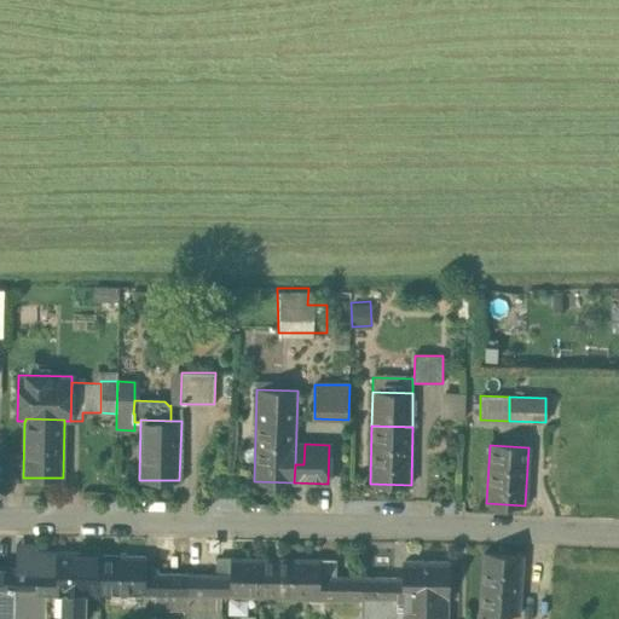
[(522,555),(482,553),(479,612),(502,613),(519,614),(522,555)]
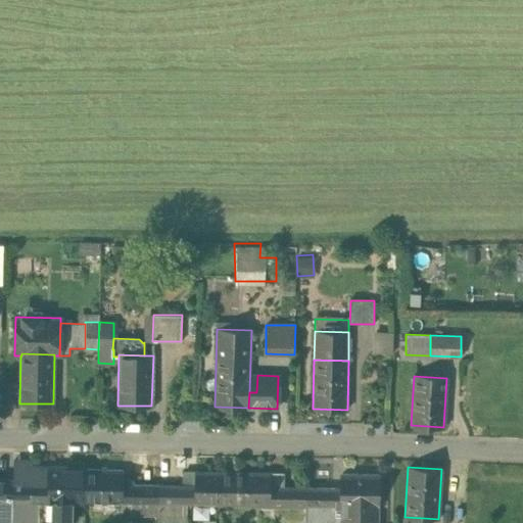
[(85,469),(30,468),(30,482),(24,482),(24,500),(39,500),(39,501),(53,501),(51,522),(52,522),(53,522),(70,522),(69,522),(70,522),(73,501),(85,502),(85,501),(86,470),(85,470),(85,469)]
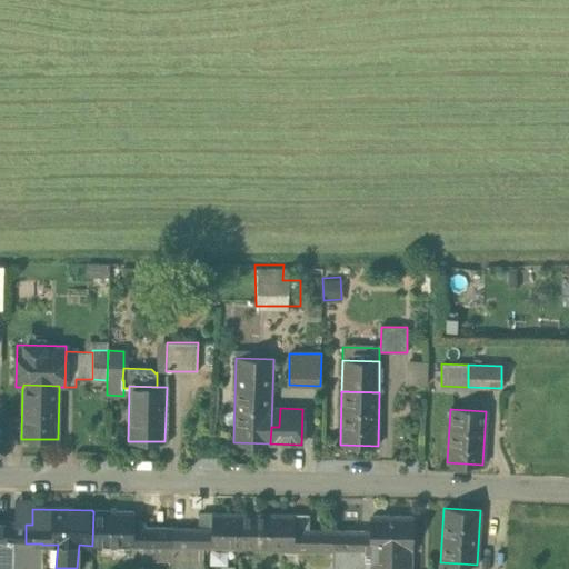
[(132,511),(93,511),(92,545),(132,546),(132,527),(132,511)]
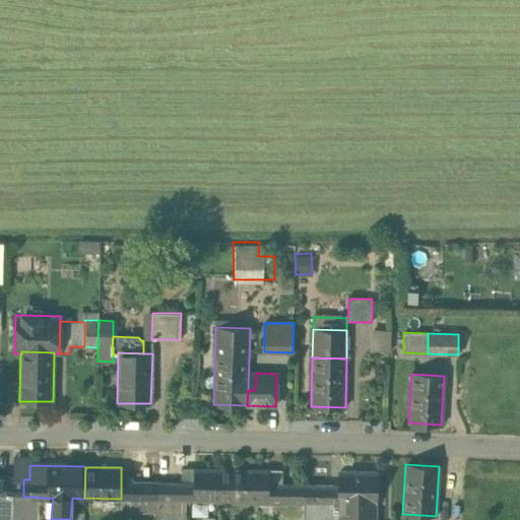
[(194,468),(183,468),(183,483),(184,483),(184,489),(194,489),(194,468)]
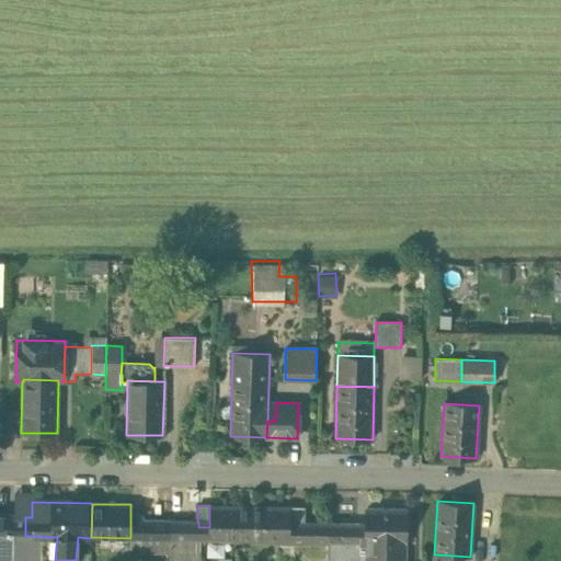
[(250,506),(209,505),(209,527),(209,539),(209,540),(218,540),(218,541),(230,541),(230,540),(249,540),(250,506)]
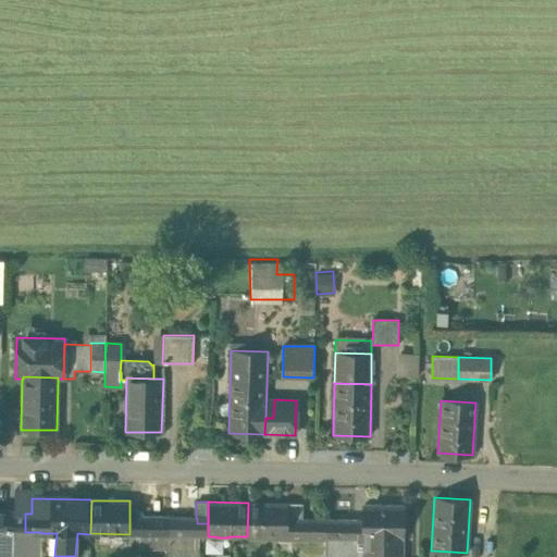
[(287,503),(248,503),(247,536),(286,536),(287,524),(287,503)]
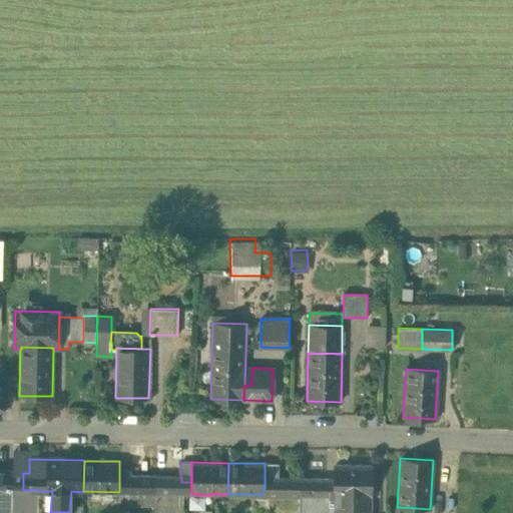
[(279,463),(265,463),(265,483),(275,483),(275,478),(278,478),(279,463)]
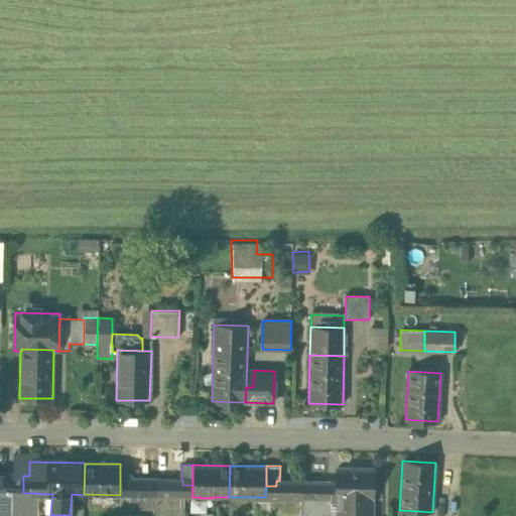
[(374,469),(337,468),(337,480),(336,499),(337,499),(373,499),(374,469)]
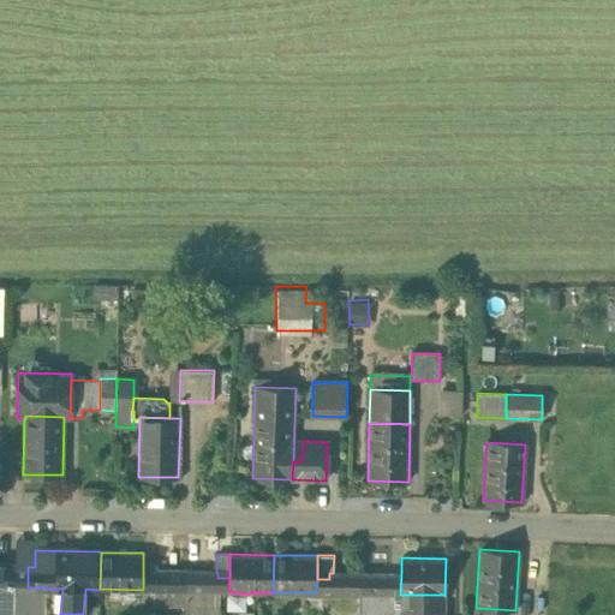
[(0,566),(0,586),(13,587),(13,568),(0,566)]
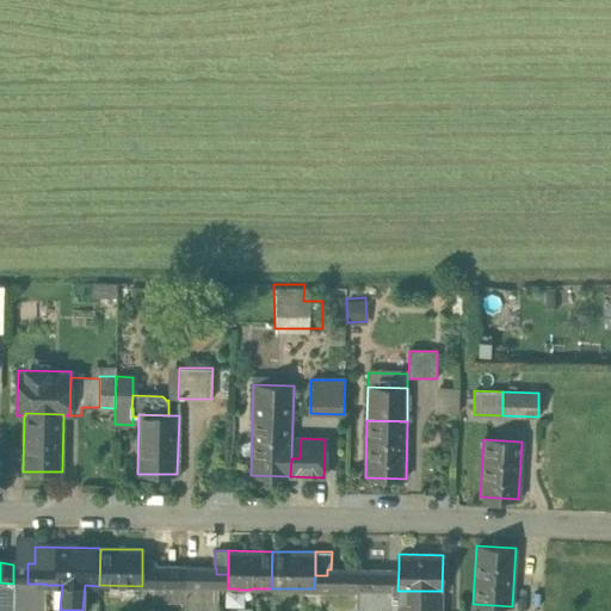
[(28,563),(14,563),(13,565),(13,584),(28,584),(28,563)]
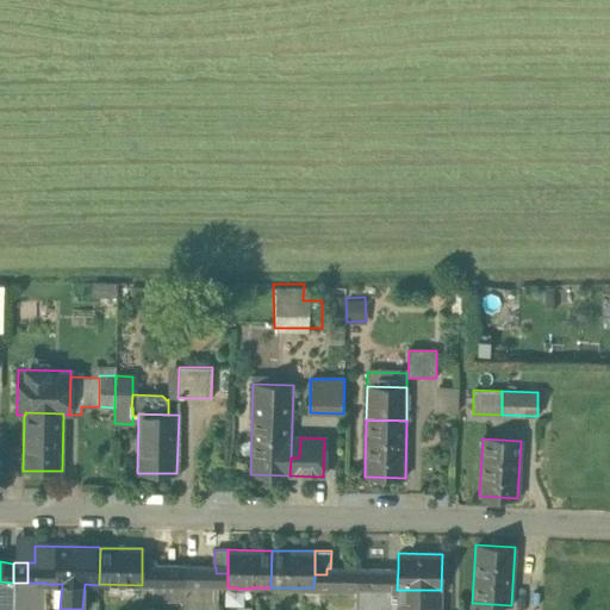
[(186,566),(142,565),(142,585),(185,585),(186,566)]
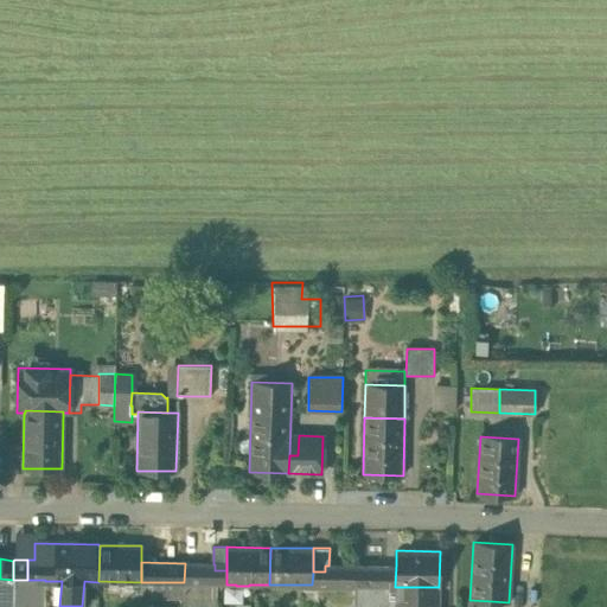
[(213,564),(185,563),(184,582),(227,583),(227,570),(215,570),(215,564),(213,564)]
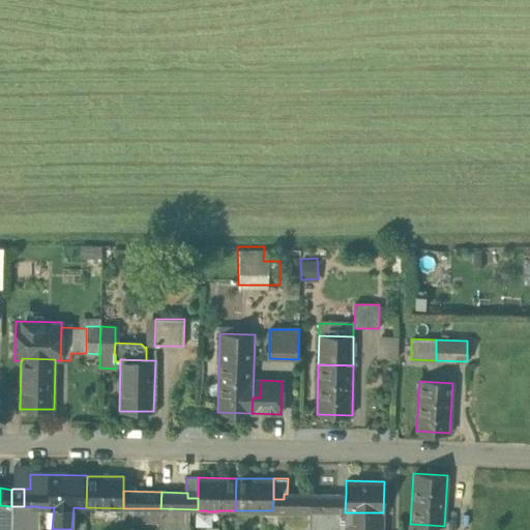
[(334,495),(311,495),(310,511),(345,512),(346,493),(334,492),(334,495)]
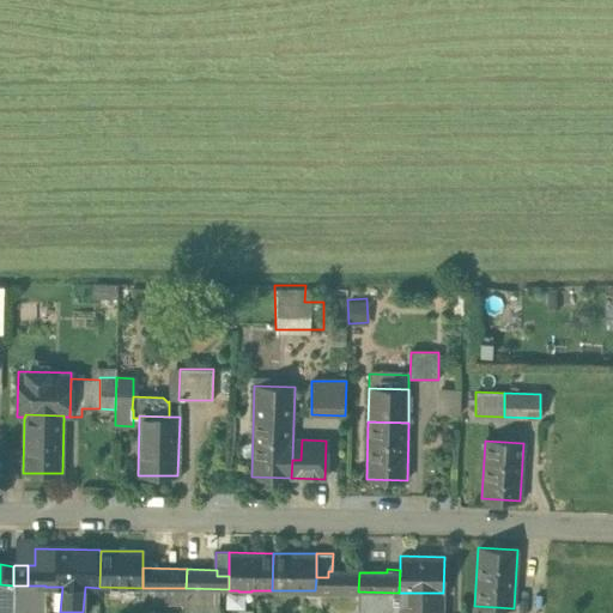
[(332,571),(328,571),(328,577),(316,577),(315,590),(358,592),(359,572),(332,571)]
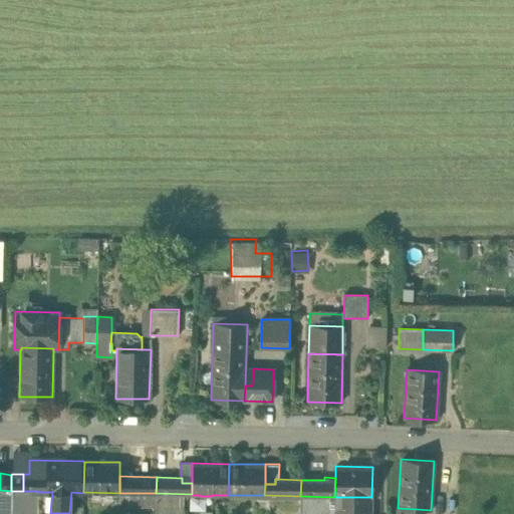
[(10,513),(11,491),(0,490),(0,513),(9,513),(10,513)]
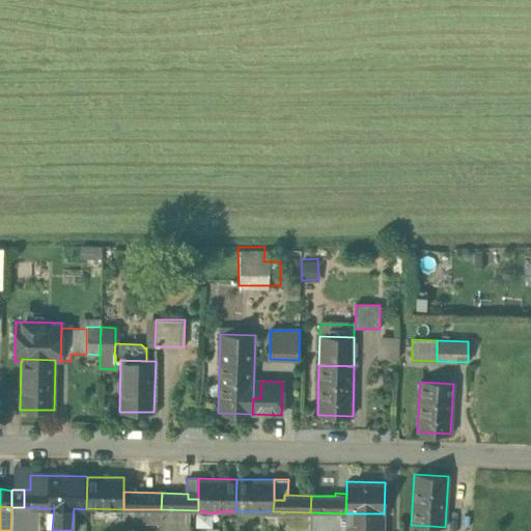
[(24,507),(11,507),(10,530),(38,530),(39,508),(39,507),(24,507)]
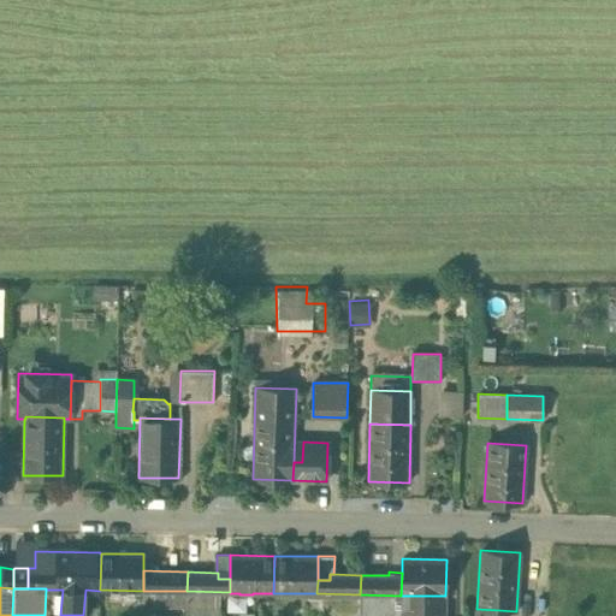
[(230,592),(187,591),(187,608),(187,614),(217,615),(217,592),(230,593),(230,592)]
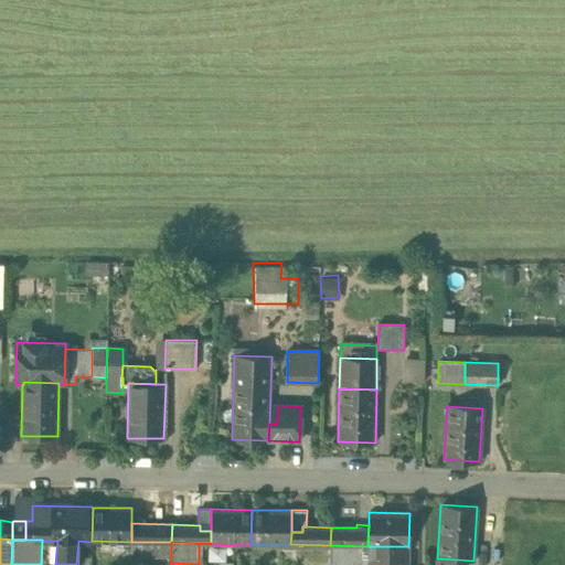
[(330,545),(329,564),(368,564),(369,546),(368,546),(330,545)]
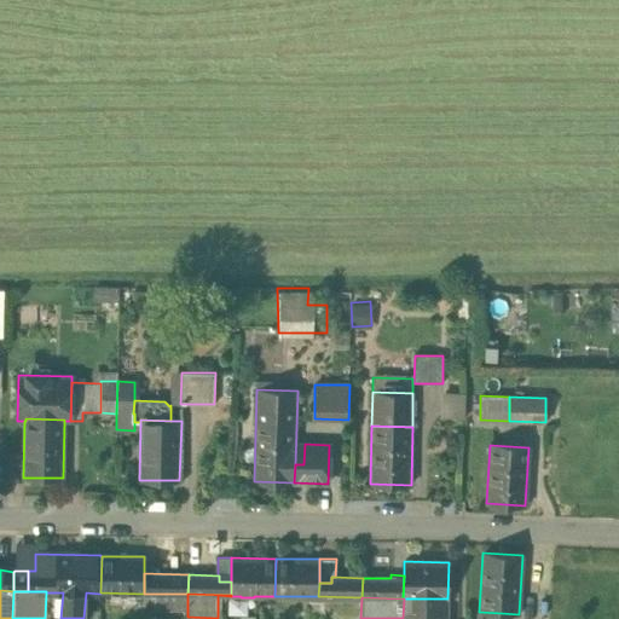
[(446,618),(447,599),(404,599),(403,618),(446,618)]
